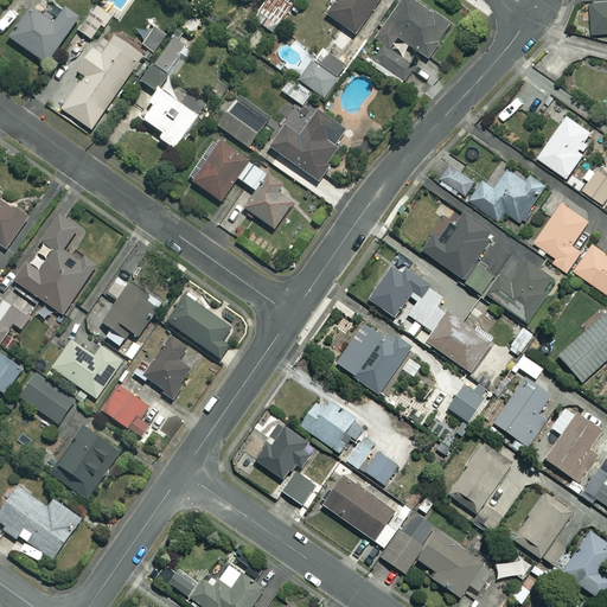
[(32,0),(7,36),(45,62),(77,14),(56,0),(46,0),(43,7),(32,0)]
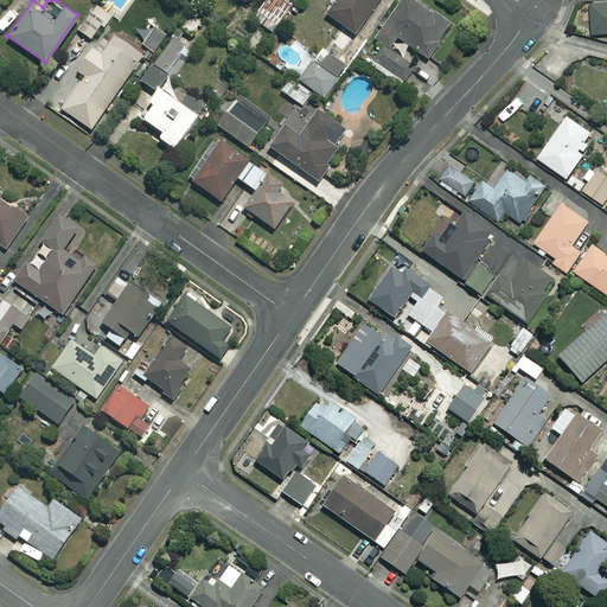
[(262,0),(247,0),(242,8),(254,16),(262,0)]
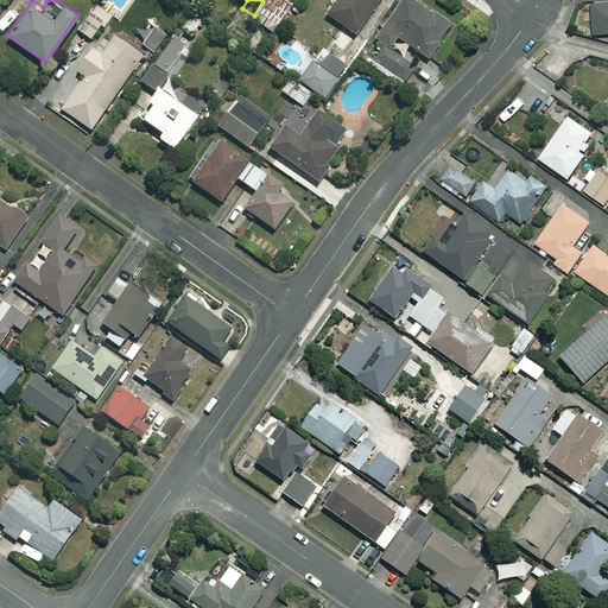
[(291,7),(280,0),(267,0),(254,18),(273,32),(291,7)]
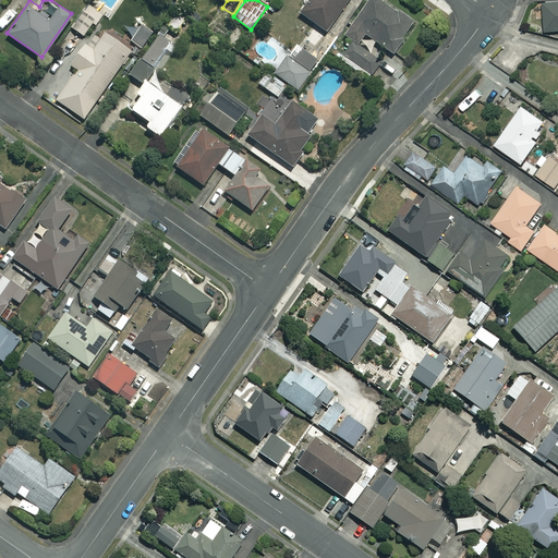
[(308,0),(300,13),(327,32),(349,0),(308,0)]
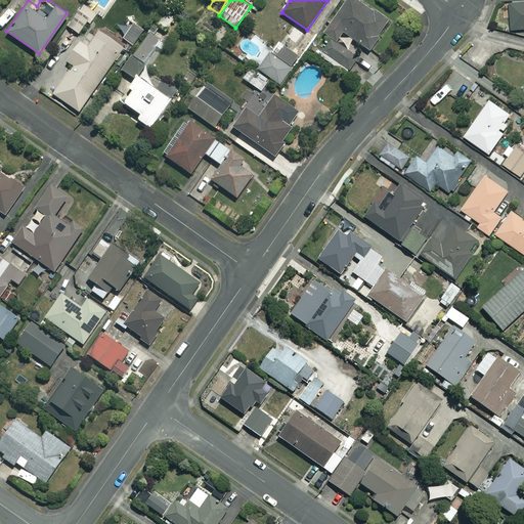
[(346,0),(323,33),(330,37),(319,53),(348,73),(358,56),(336,41),(343,32),(369,50),(389,22),(356,0),(346,0)]
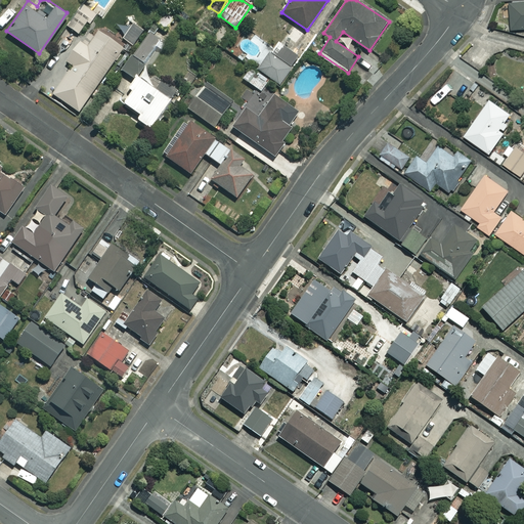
[(523,2),(509,3),(511,30),(523,29),(523,2)]
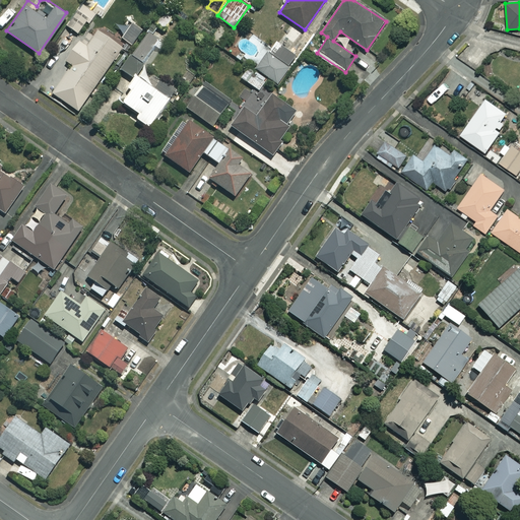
[(96,14),(82,4),(67,25),(78,34),(87,20),(90,22),(96,14)]
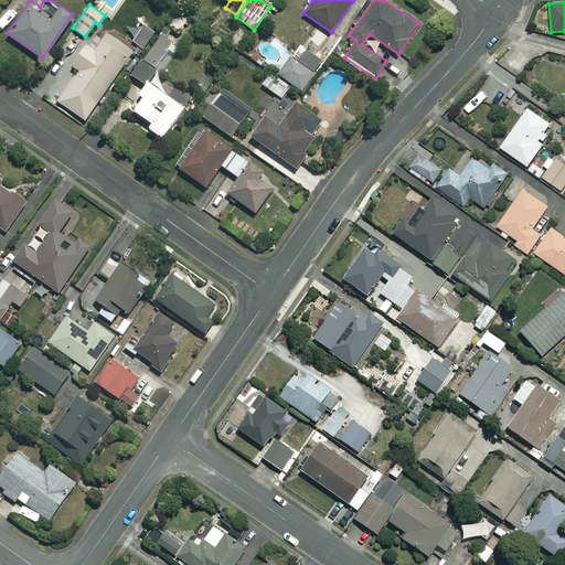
[(189,20),(179,12),(170,24),(180,32),(189,20)]
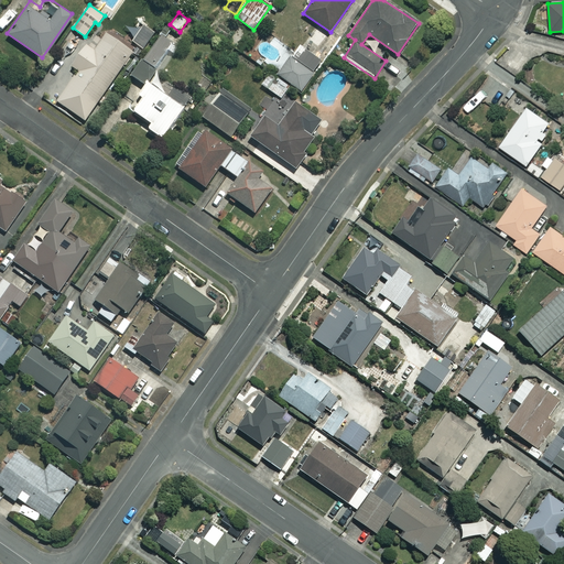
[(155,32),(140,19),(127,35),(142,49),(155,32)]
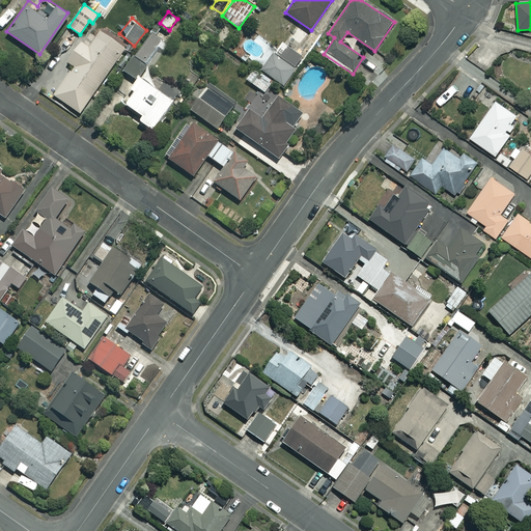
[(126,49),(101,31),(89,47),(81,42),(67,60),(76,65),(55,94),(80,112),(126,49)]
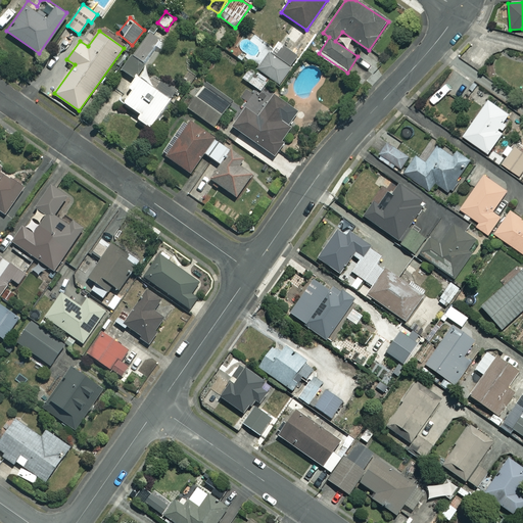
[(161,40),(149,32),(123,69),(134,78),(161,40)]
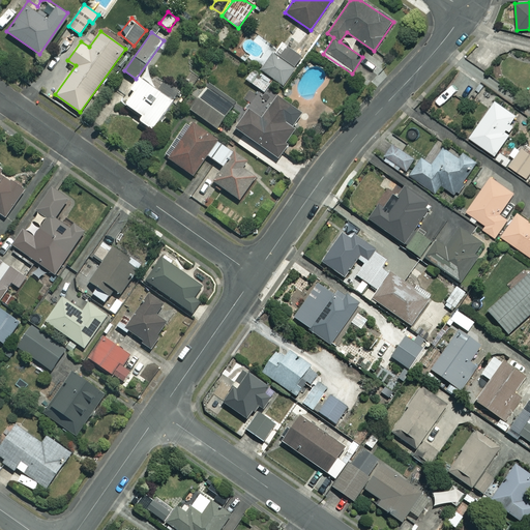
[(302,58),(281,42),(261,71),(283,86),(302,58)]
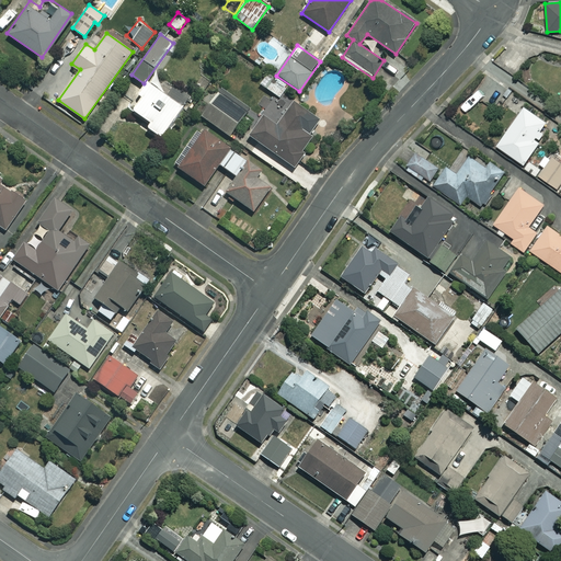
[(286,84),(268,72),(261,84),(278,96),(286,84)]
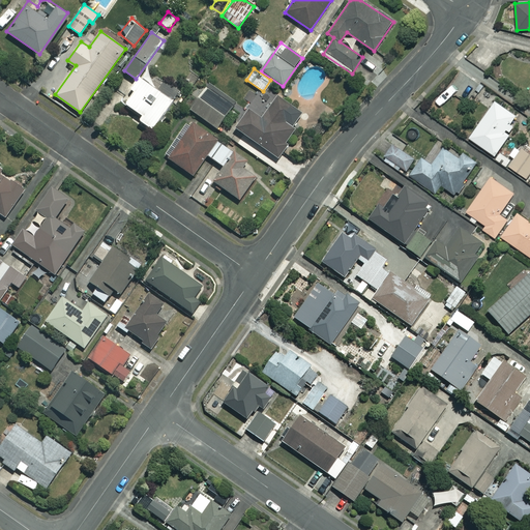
[(458,71),(446,89),(469,104),(480,86),(458,71)]
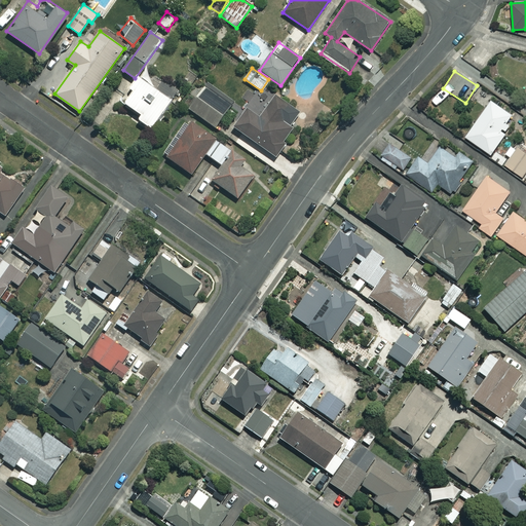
[(172,100),(138,76),(129,87),(134,89),(120,109),(151,130),(172,100)]
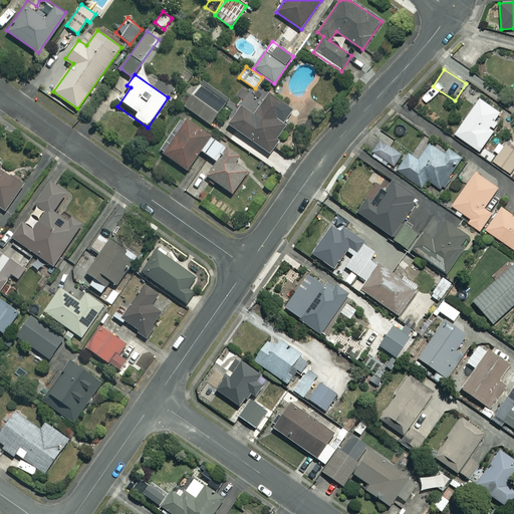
[(226,102),(200,83),(185,105),(211,124),(226,102)]
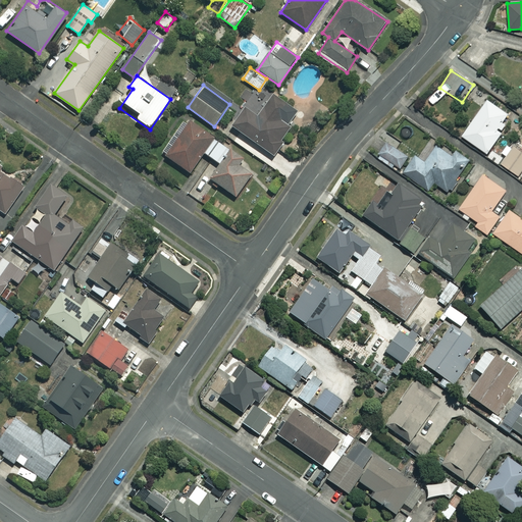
[(290,105),(273,94),(258,116),(247,107),(233,126),(272,154),(291,127),(279,120),(290,105)]
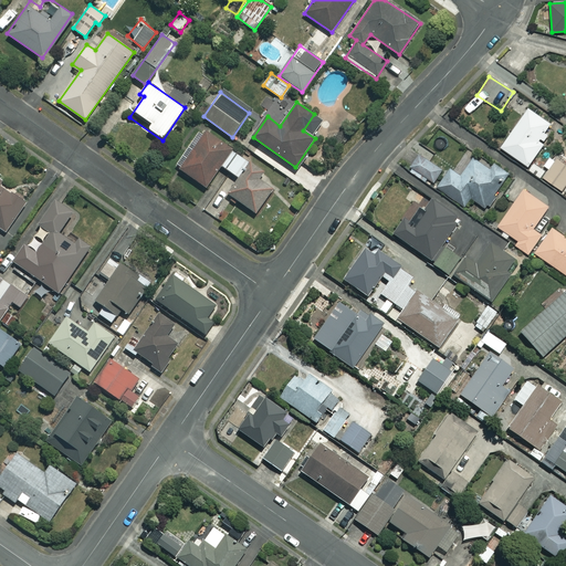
[(556,127),(530,107),(503,145),(530,164),(556,127)]
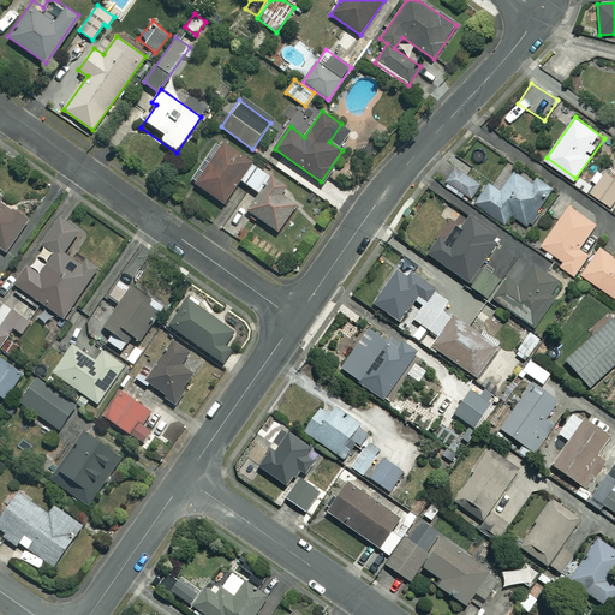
[(254,160),(224,138),(193,183),(225,203),(240,179),(261,193),(249,210),(278,231),(298,203),(282,192),(286,186),(251,163),(254,160)]
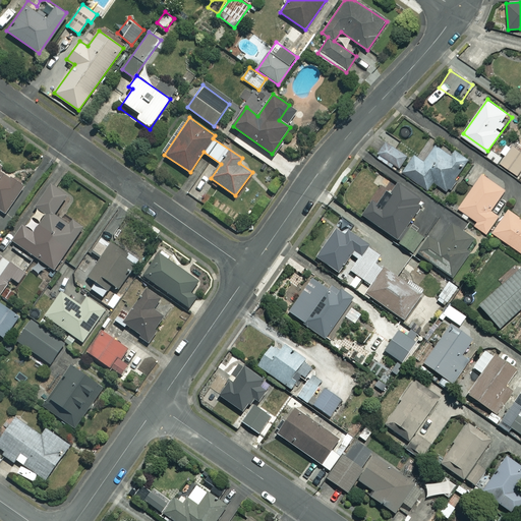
[(448,189),(469,159),(436,135),(420,158),(414,154),(403,170),(429,188),(435,180),(448,189)]
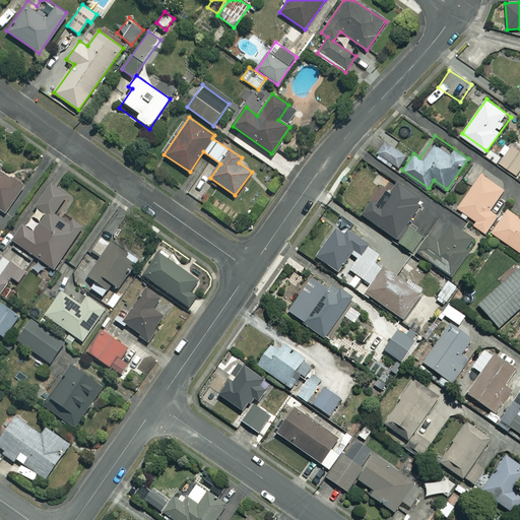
[(388,141),(377,156),(396,170),(407,154),(388,141)]
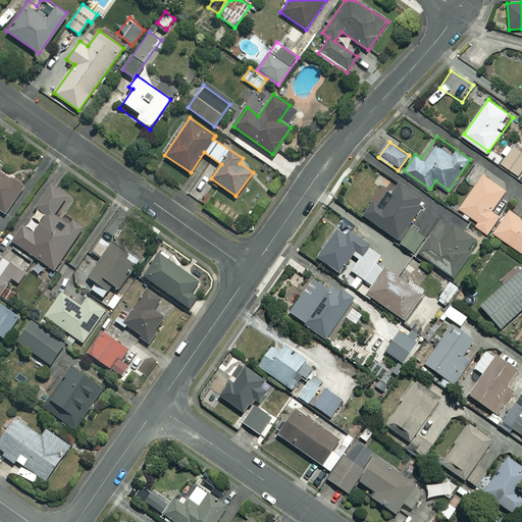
[(521,170),(521,149),(514,145),(502,163),(520,174),(521,170)]
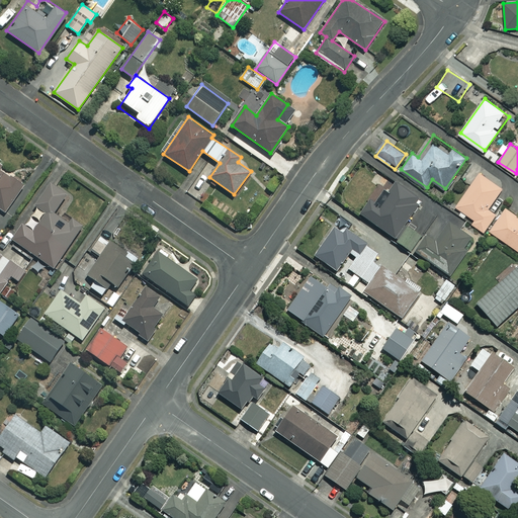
[(0,168),(1,166),(0,165),(0,207),(6,212),(24,185),(0,168)]
